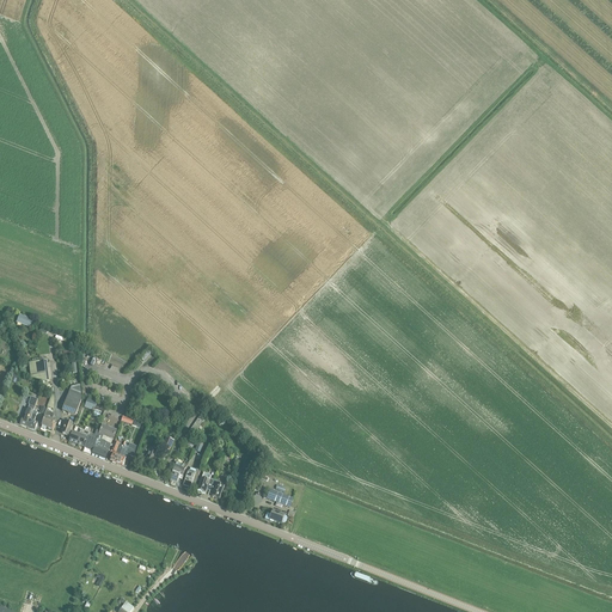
[(34,322),(19,317),(17,324),(30,330),(34,322)]
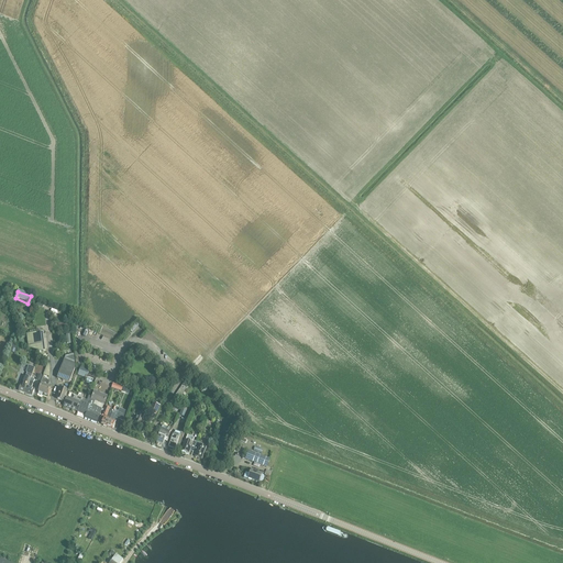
[(64,312),(51,308),(50,311),(52,312),(51,315),(55,316),(56,315),(63,317),(64,312)]
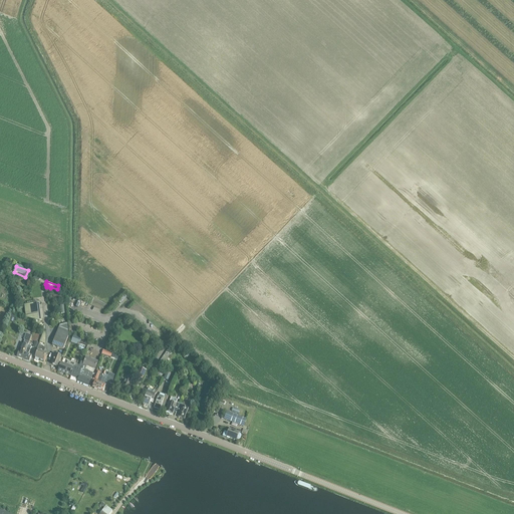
[(17,294),(20,304),(24,302),(23,300),(26,299),(24,296),(22,296),(21,293),(19,293),(17,294)]
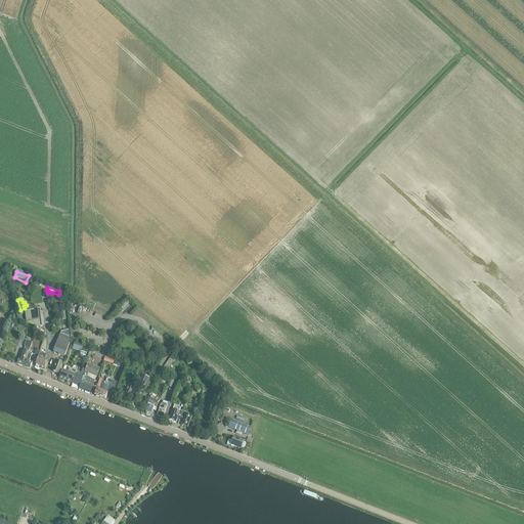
[(25,311),(27,324),(43,329),(42,325),(40,309),(25,311)]
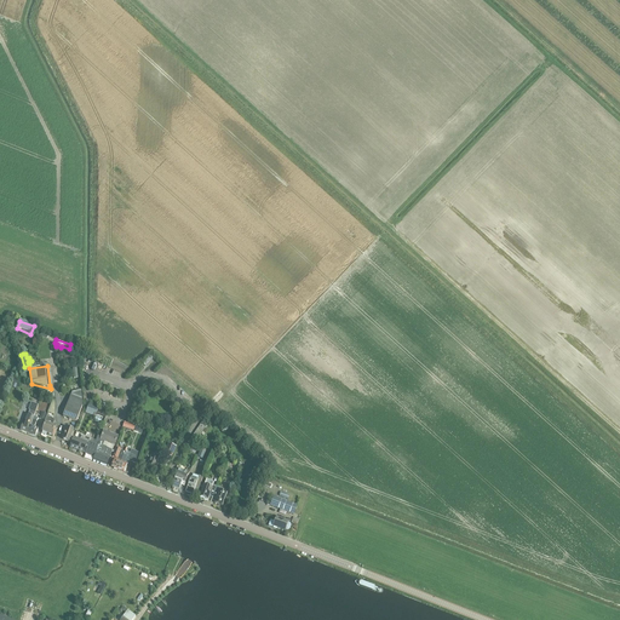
[(65,409),(67,409),(63,418),(75,422),(78,414),(80,407),(86,409),(86,411),(96,414),(98,407),(91,403),(91,397),(86,399),(86,394),(80,395),(80,394),(72,395),(65,409)]
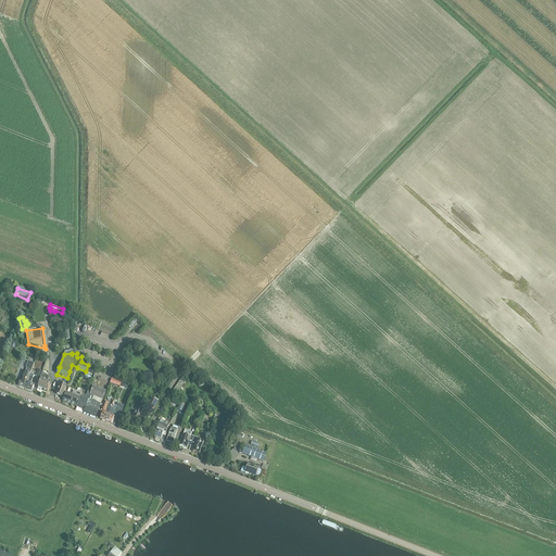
[(21,379),(19,386),(24,388),(30,374),(32,370),(35,364),(28,362),(25,368),(26,368),(25,371),(24,371),(21,379)]
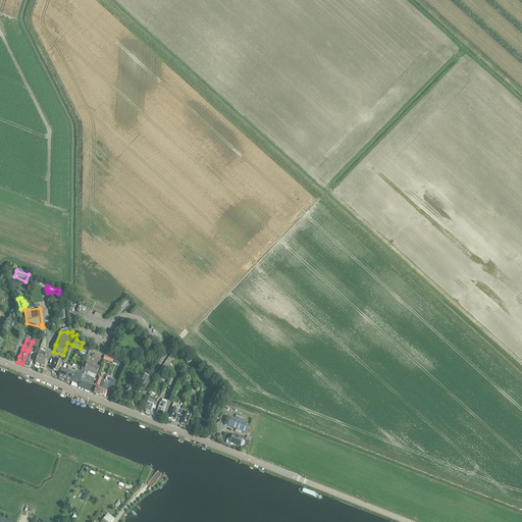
[(29,360),(32,352),(29,351),(22,364),(23,365),(30,367),(31,364),(32,361),(29,360)]
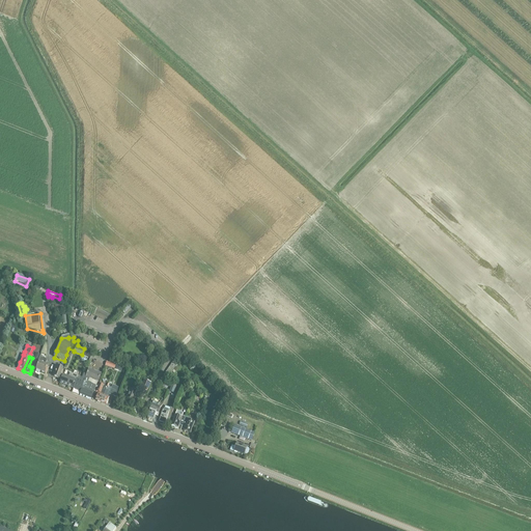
[(47,360),(39,357),(39,358),(37,362),(39,362),(36,370),(45,373),(48,366),(45,365),(47,360)]
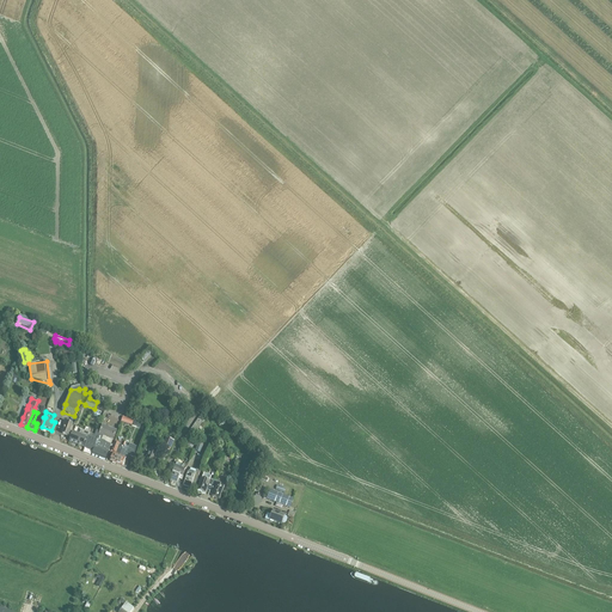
[(206,418),(204,418),(201,415),(187,435),(191,439),(199,428),(201,430),(204,426),(202,423),(203,421),(204,421),(206,418)]
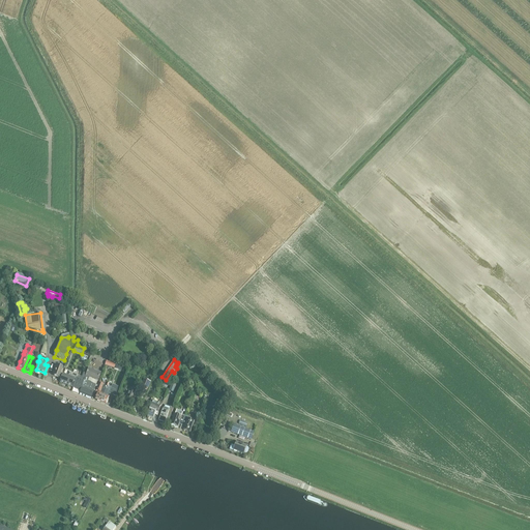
[(52,371),(56,372),(54,378),(59,380),(63,370),(54,365),(52,371)]
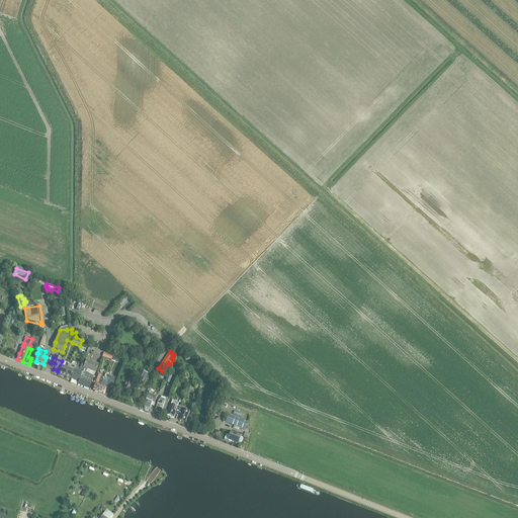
[(92,381),(98,365),(87,360),(85,366),(82,364),(80,368),(76,367),(72,378),(71,379),(78,381),(79,382),(78,384),(89,389),(92,382),(92,381)]
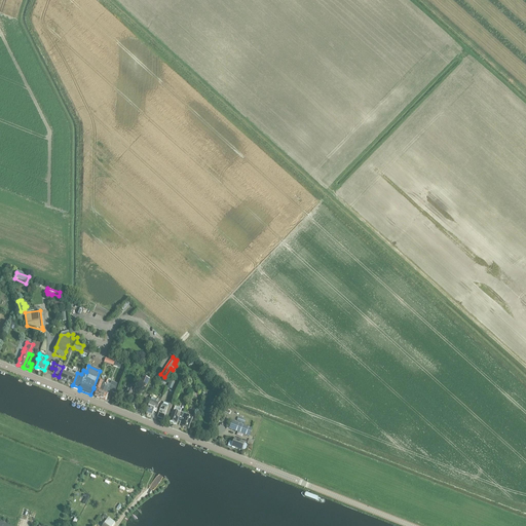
[(70,375),(71,375),(73,371),(70,370),(69,374),(63,372),(60,379),(68,382),(70,375)]
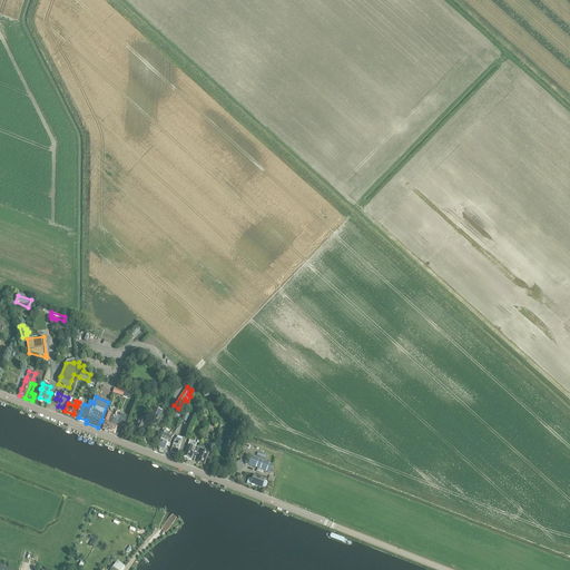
[(79,416),(84,404),(79,402),(77,406),(76,406),(74,414),(79,416)]
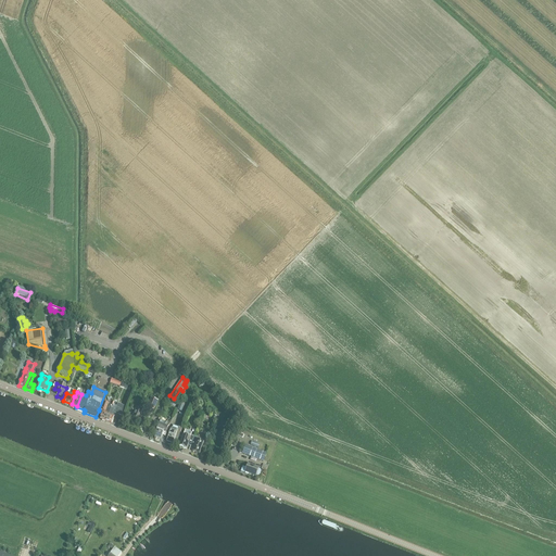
[(151,397),(147,407),(154,411),(159,401),(151,397)]
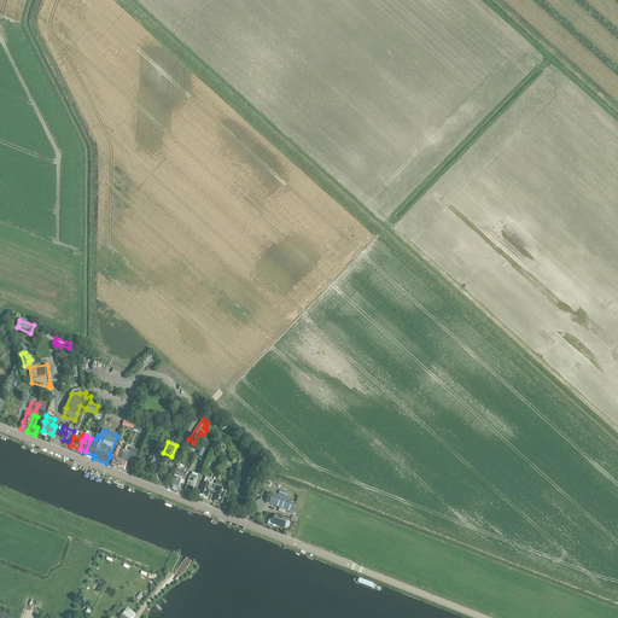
[(117,468),(123,453),(123,452),(122,452),(123,450),(120,449),(117,458),(114,456),(111,465),(117,467),(117,468)]
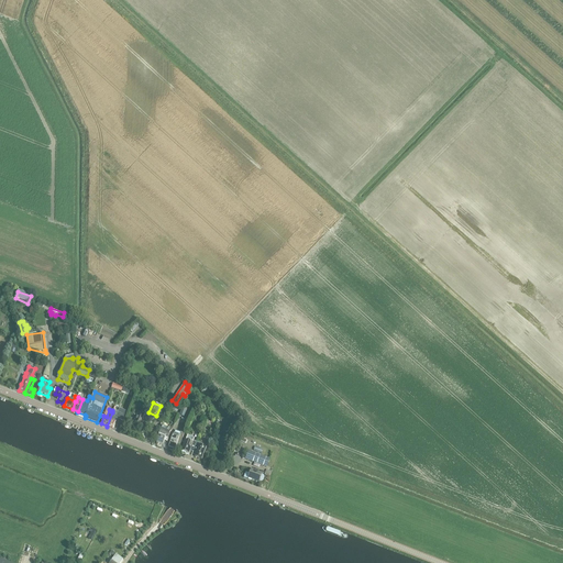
[(123,420),(127,412),(127,411),(119,409),(118,411),(114,410),(113,412),(112,412),(107,427),(113,429),(116,421),(118,421),(119,419),(123,420)]
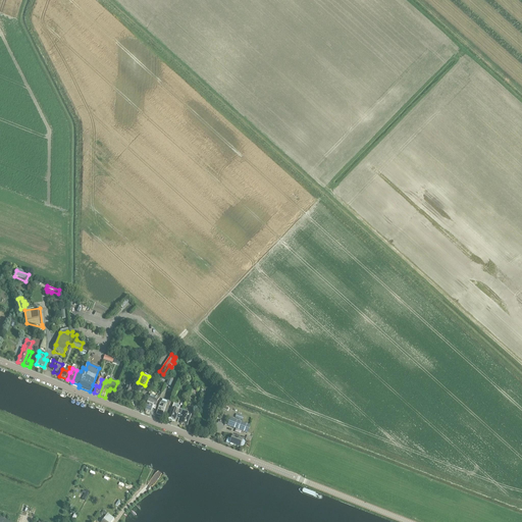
[(127,382),(123,393),(131,396),(136,385),(127,382)]
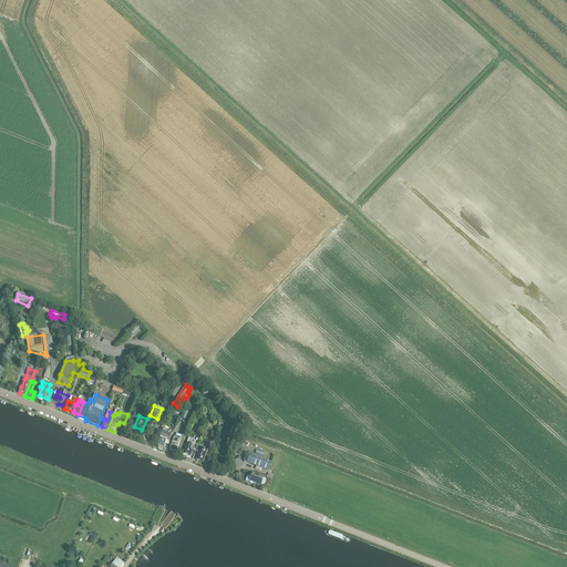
[(173,433),(169,431),(164,430),(162,433),(163,433),(157,445),(164,447),(166,439),(169,440),(173,433)]
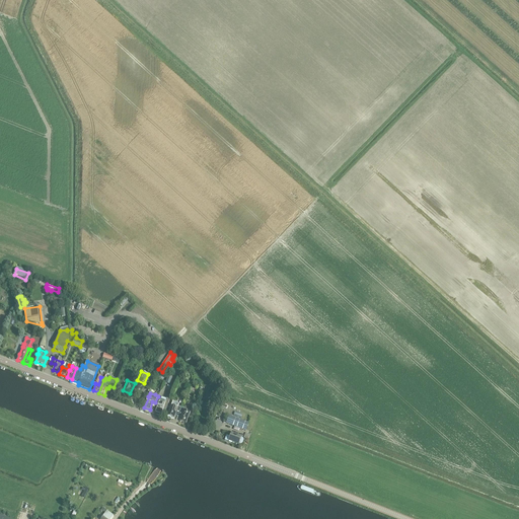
[(166,408),(169,400),(166,399),(165,402),(160,400),(155,412),(161,414),(164,406),(166,408)]
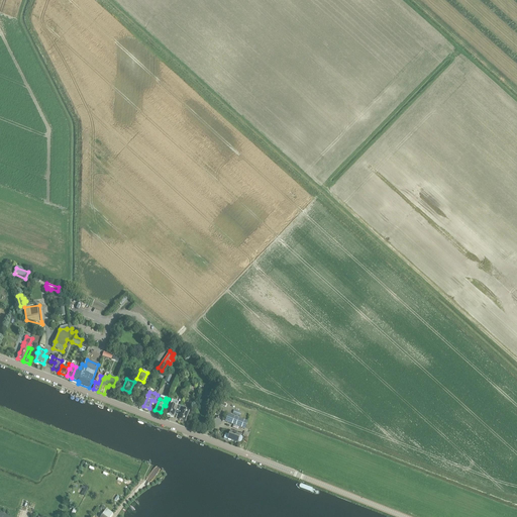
[(179,412),(181,407),(178,406),(178,403),(173,401),(172,403),(167,415),(173,417),(176,411),(179,412)]
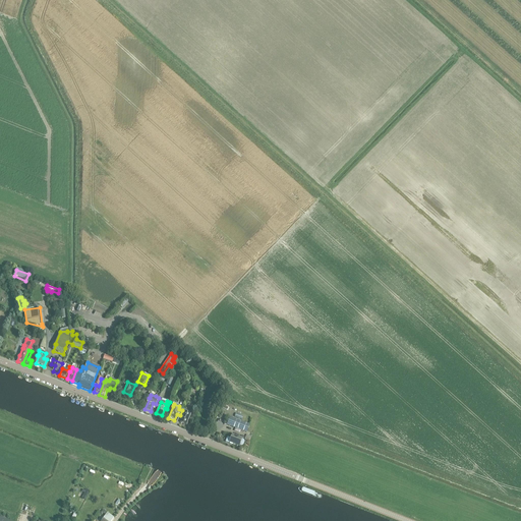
[(191,414),(182,410),(180,415),(183,417),(181,423),(187,425),(191,414)]
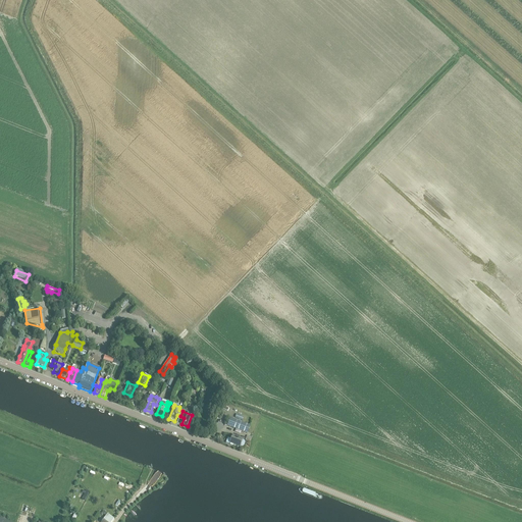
[(250,426),(241,423),(230,419),(227,426),(247,434),(250,426)]
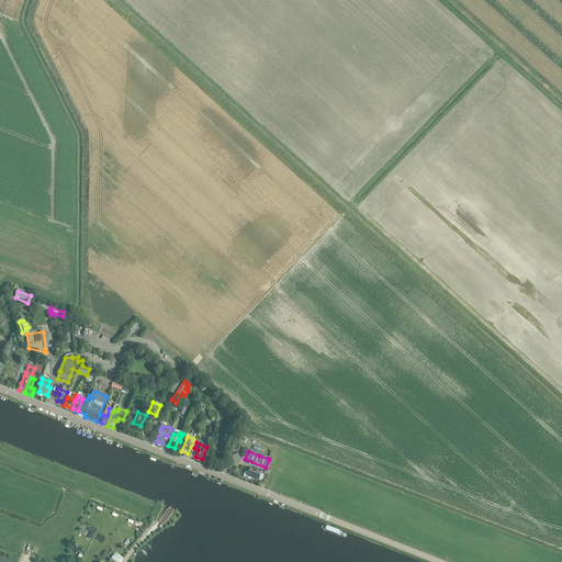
[(247,478),(251,479),(251,481),(254,481),(254,480),(258,482),(258,481),(260,482),(261,481),(262,481),(263,479),(262,476),(262,475),(260,475),(261,474),(250,470),(247,478)]
